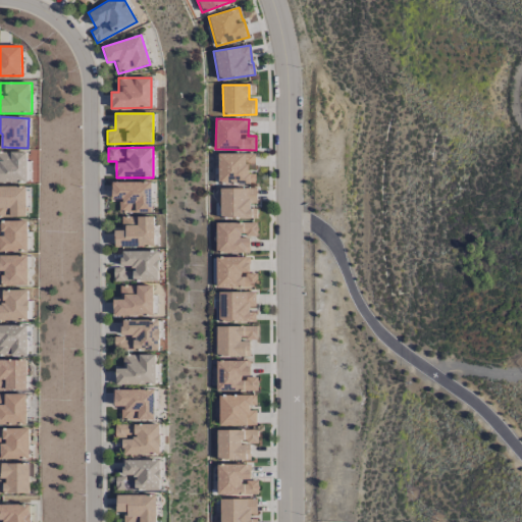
[(28,152),(0,152),(0,181),(29,181),(28,152)]
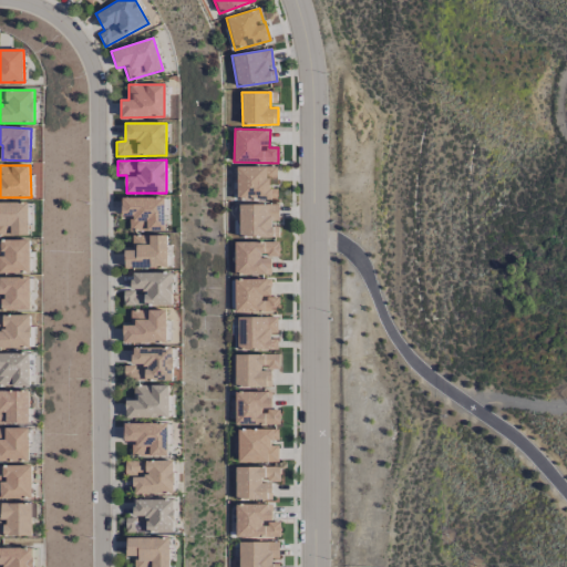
[(277,198),(276,188),(269,189),(269,179),(277,179),(276,166),(236,167),(237,199),(277,198)]
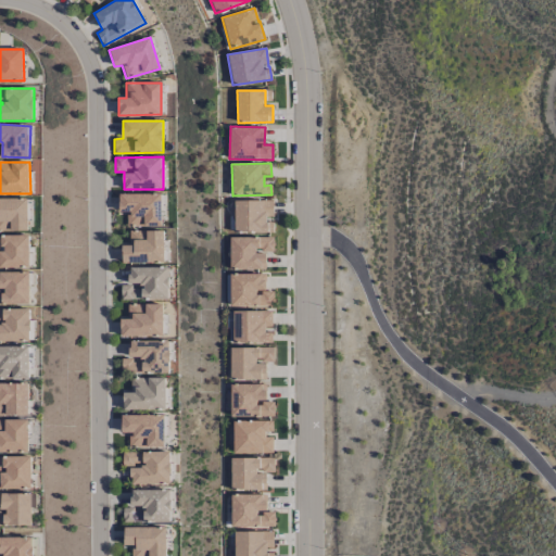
[(126,227),(161,227),(162,194),(119,193),(119,212),(126,212),(126,227)]
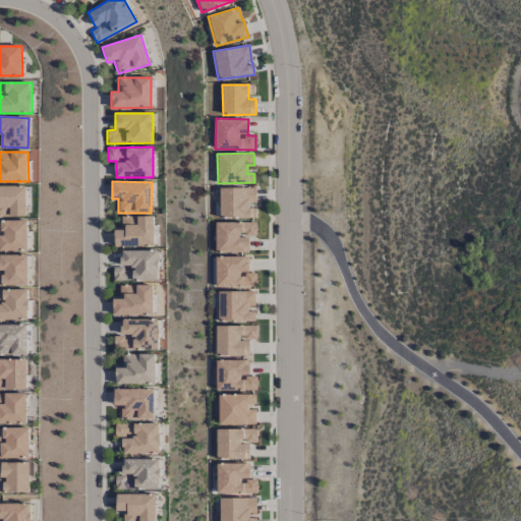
[(0,186),(0,216),(26,216),(26,186),(0,186)]
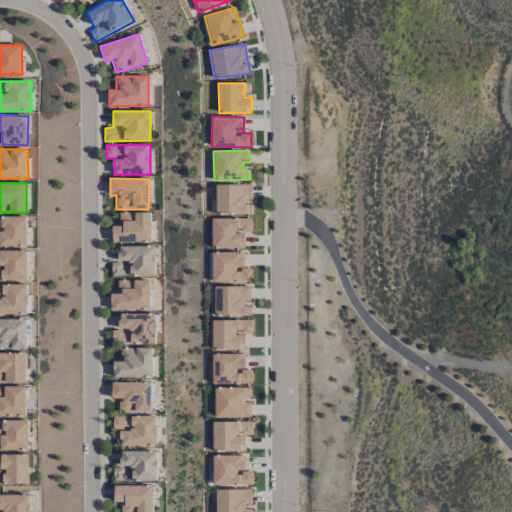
[(215,185),(216,214),(251,214),(251,202),(251,184),(215,185)]
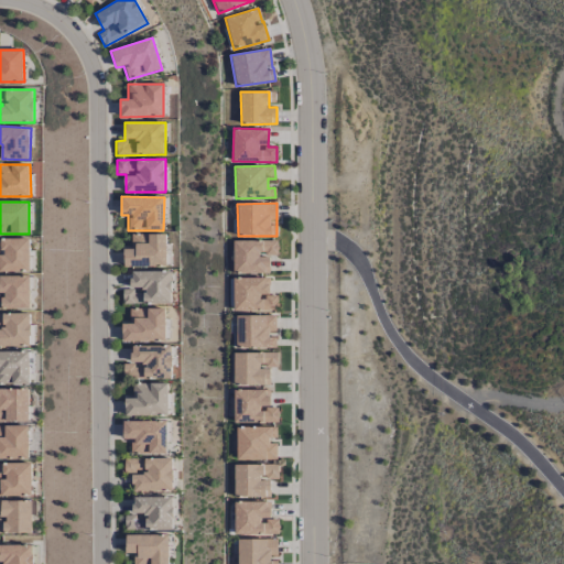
[(166,235),(131,234),(131,249),(123,249),(123,267),(166,268),(166,235)]
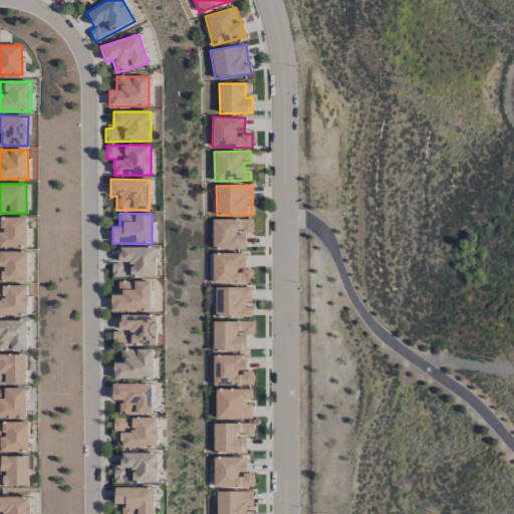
[(28,217),(1,218),(2,232),(0,231),(0,247),(28,247),(28,217)]
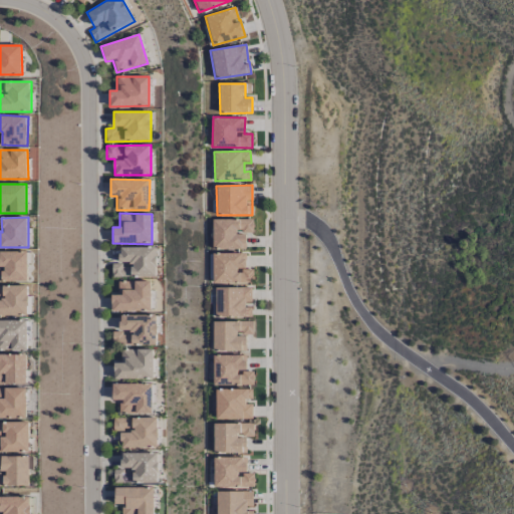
[(212,220),(213,249),(245,249),(245,233),(253,233),(252,219),(212,220)]
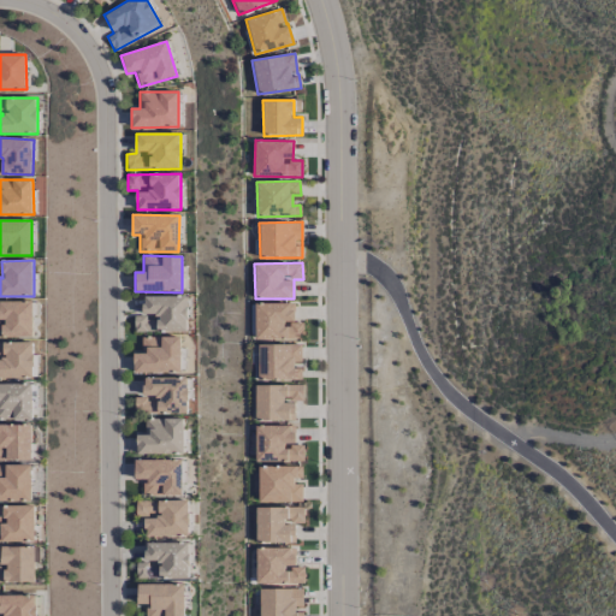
[(187,332),(188,297),(143,296),(143,315),(134,315),(134,331),(187,332)]
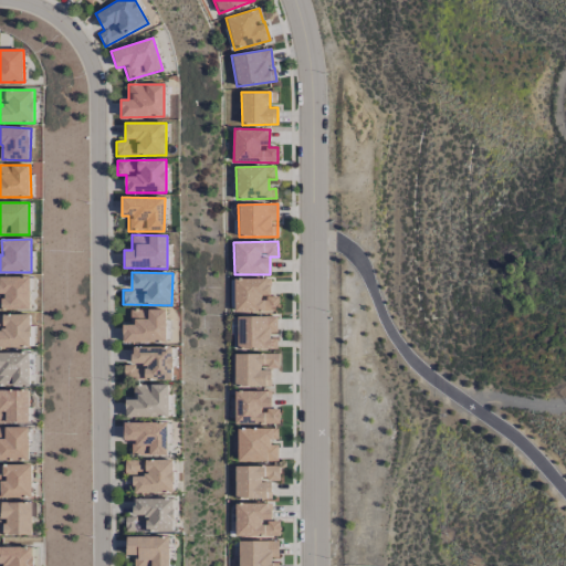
[(31,276),(0,276),(0,294),(2,294),(3,310),(31,310),(31,276)]
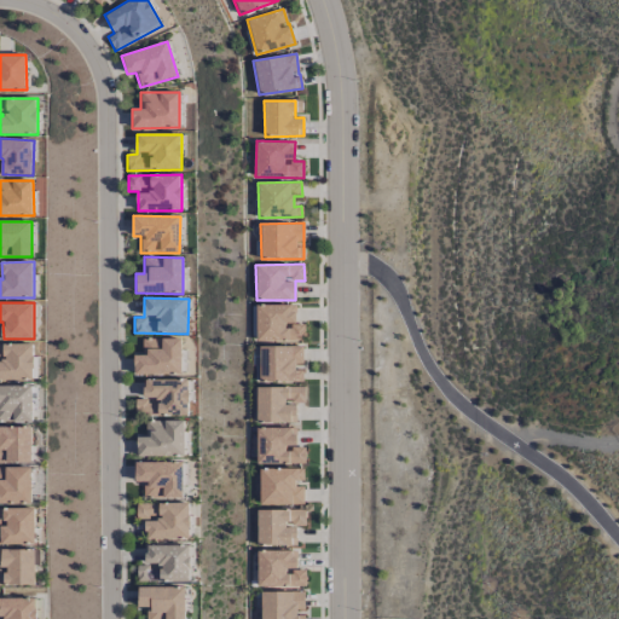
[(295,305),(256,305),(255,341),(304,341),(304,324),(295,324),(295,305)]
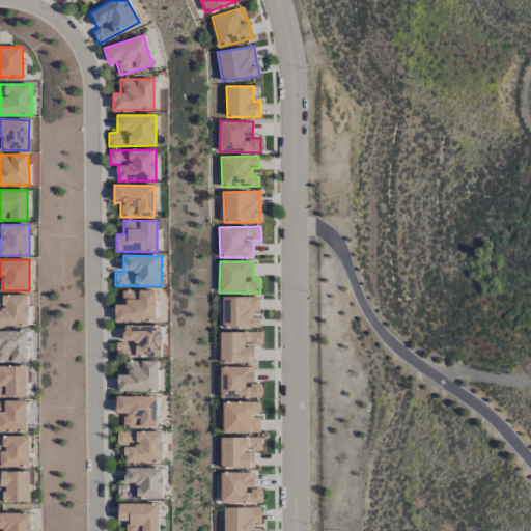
[(156,290),(121,291),(121,304),(115,304),(115,322),(156,320),(156,290)]
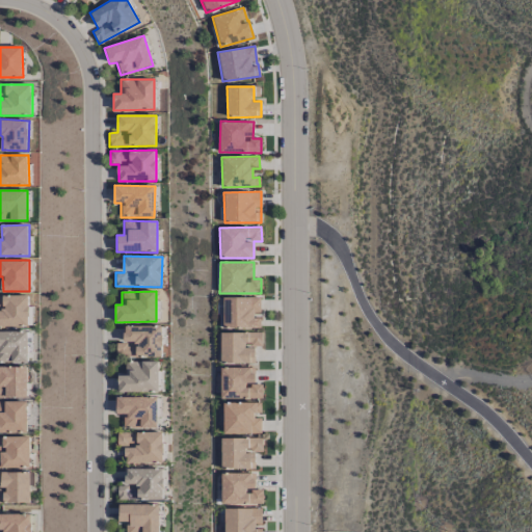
[(0,326),(30,326),(29,295),(0,295),(0,308),(1,309),(1,311),(0,311),(0,326)]
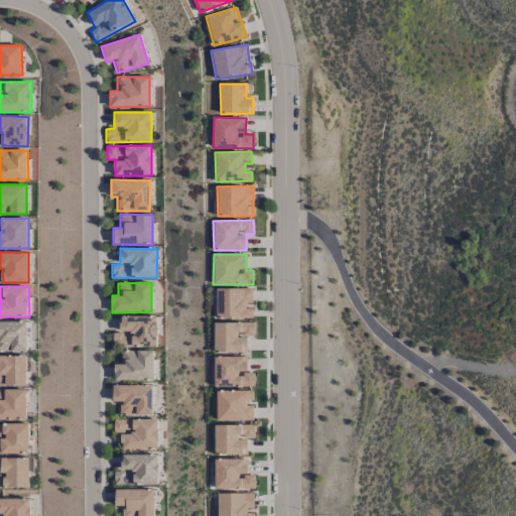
[(252,317),(252,288),(216,289),(216,318),(252,317)]
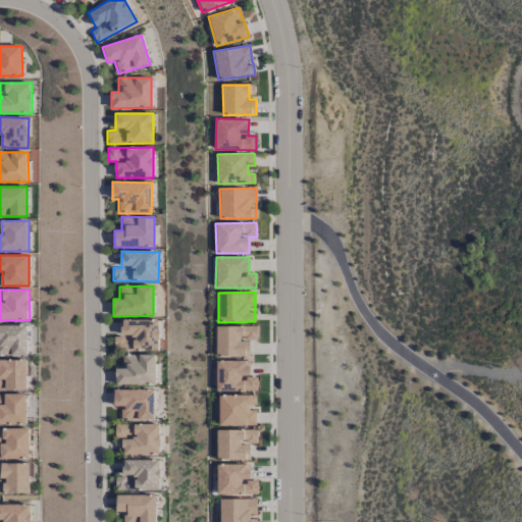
[(121,321),(121,336),(113,336),(114,351),(159,350),(159,319),(121,321)]
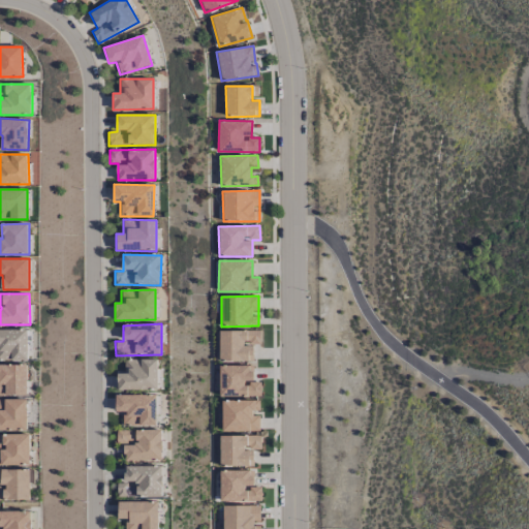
[(28,330),(0,330),(0,360),(29,360),(28,330)]
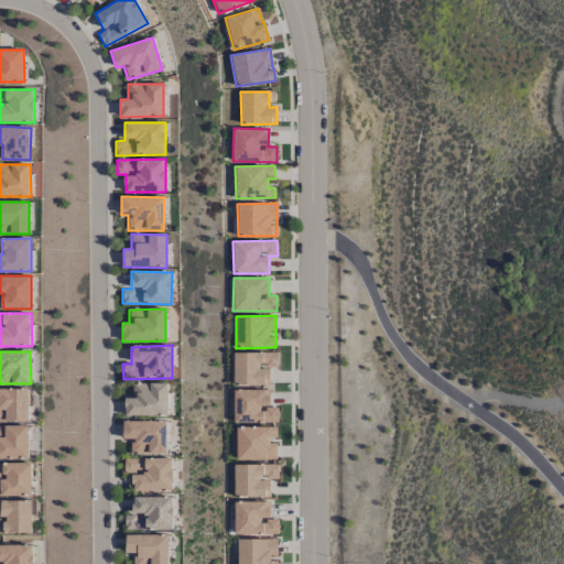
[(270,384),(269,367),(277,367),(277,351),(234,353),(234,384),(270,384)]
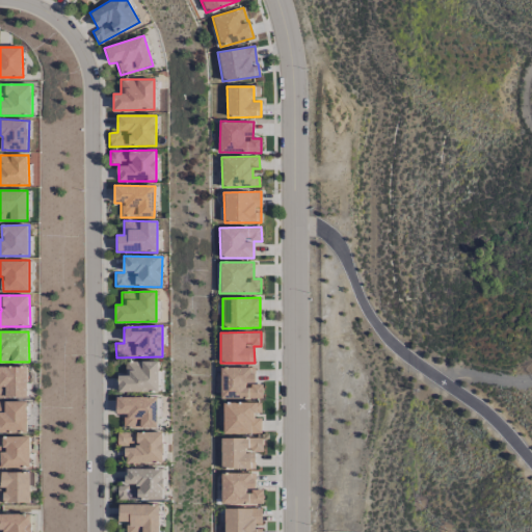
[(158,361),(125,362),(125,375),(117,375),(118,392),(159,392),(158,361)]
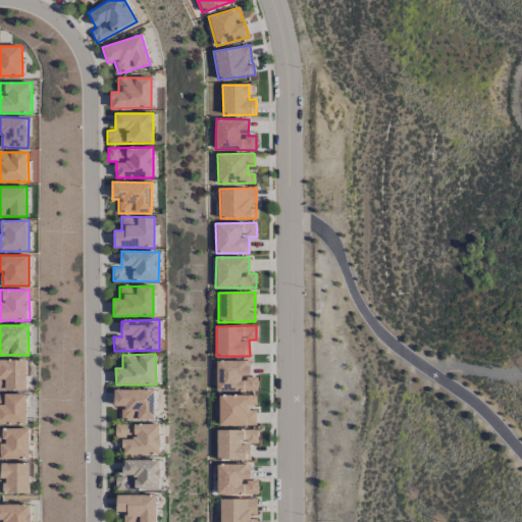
[(27,360),(0,360),(0,389),(28,389),(27,360)]
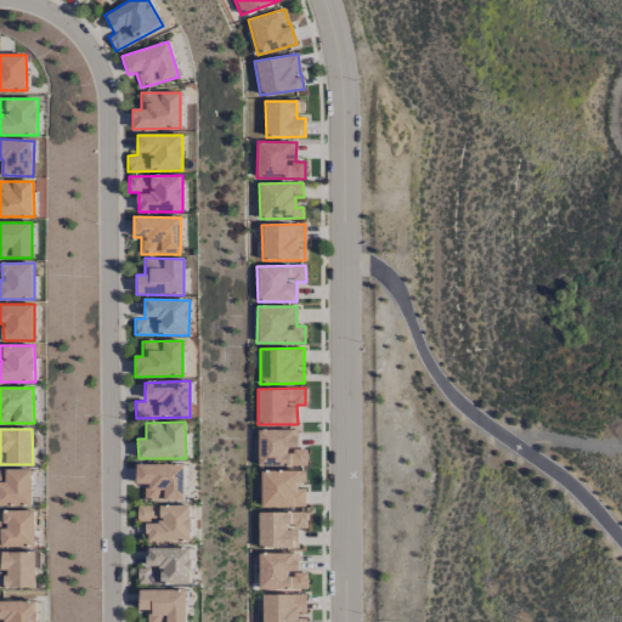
[(258,467),(306,465),(306,448),(298,450),(297,429),(258,430),(258,467)]
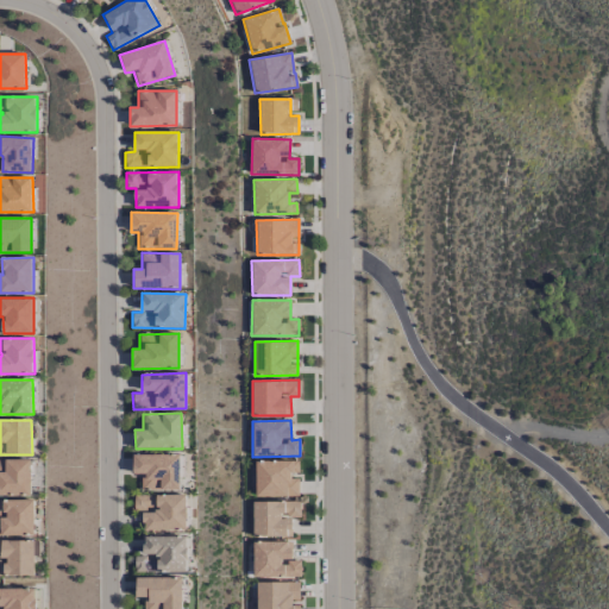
[(180,490),(179,454),(132,454),(133,473),(140,473),(140,490),(180,490)]
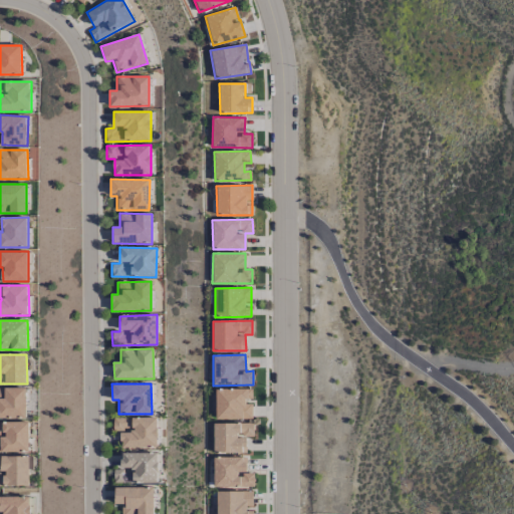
[(0,388),(0,417),(26,418),(26,388),(0,388)]
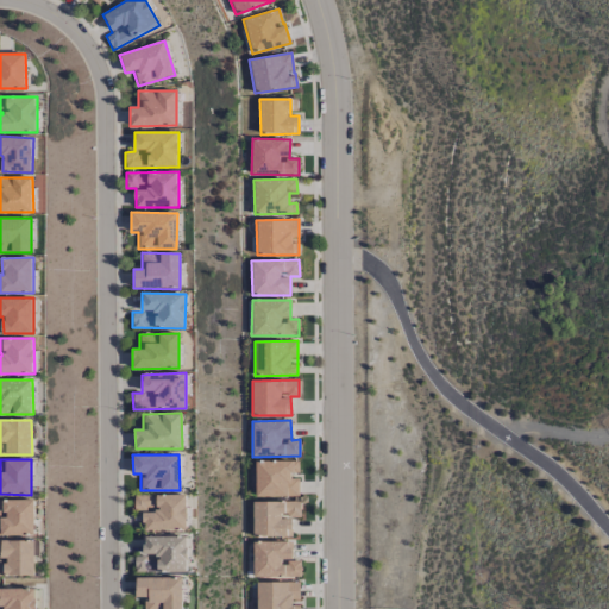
[(297,460),(255,462),(256,497),(299,496),(297,476),(299,476),(297,460)]
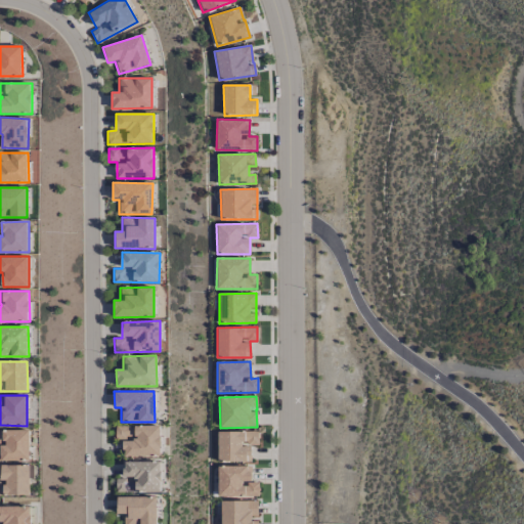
[(160,426),(115,427),(116,440),(123,439),(123,456),(161,455),(160,426)]
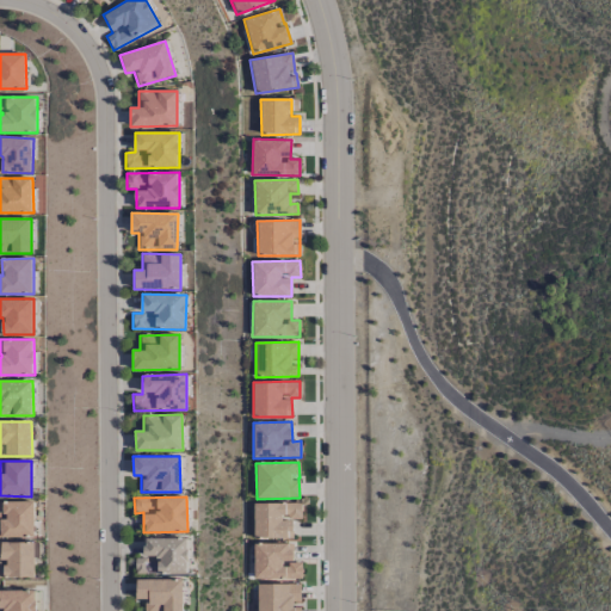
[(36,537),(36,501),(0,501),(0,516),(1,517),(1,538),(36,537)]
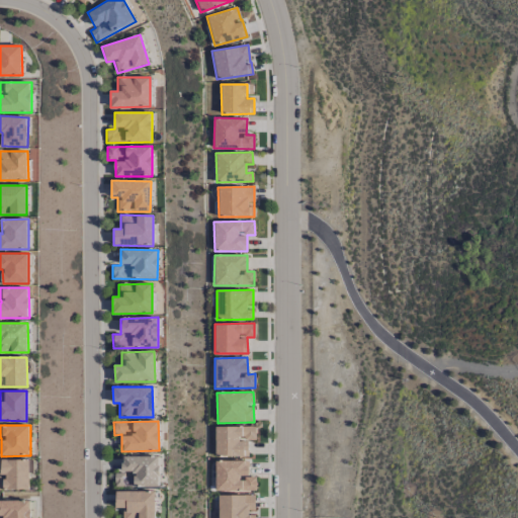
[(255,426),(214,427),(216,456),(248,455),(248,440),(255,440),(255,426)]
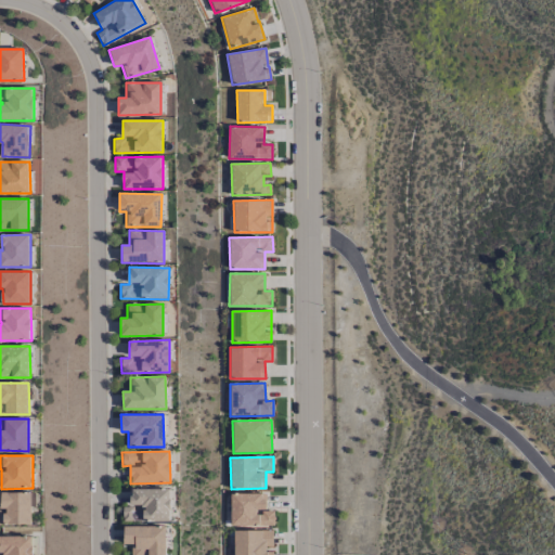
[(123,506),(123,521),(170,520),(170,489),(130,489),(131,506),(123,506)]
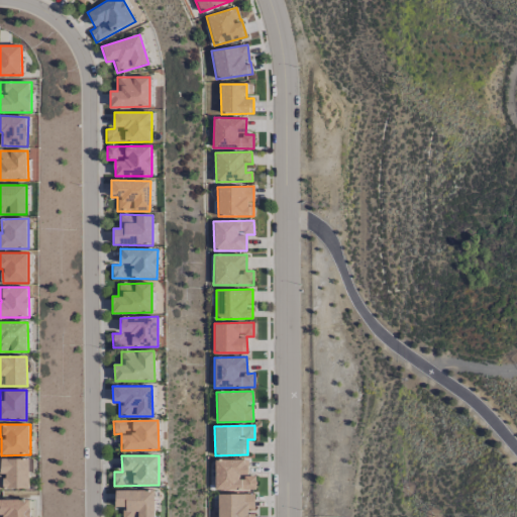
[(30,459),(2,458),(2,474),(5,474),(5,488),(30,489),(30,459)]
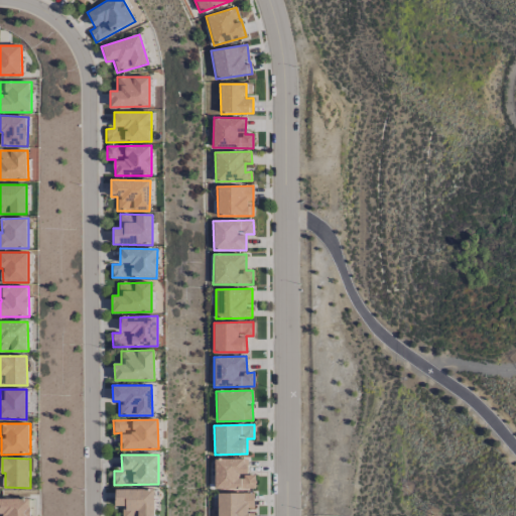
[(247,459),(214,460),(215,490),(255,489),(254,475),(248,475),(247,459)]
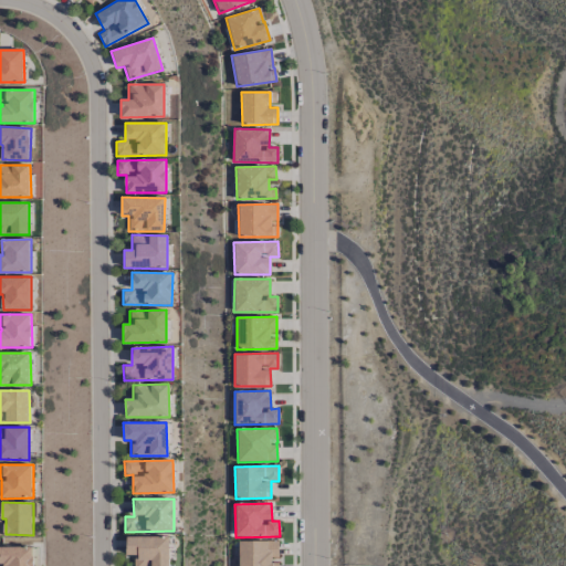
[(126,536),(126,555),(134,555),(133,565),(169,565),(169,537),(126,536)]
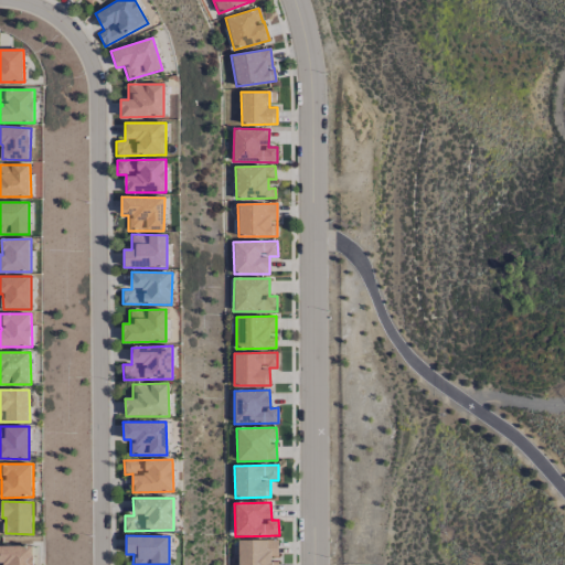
[(277,564),(277,540),(238,540),(237,564),(277,564)]
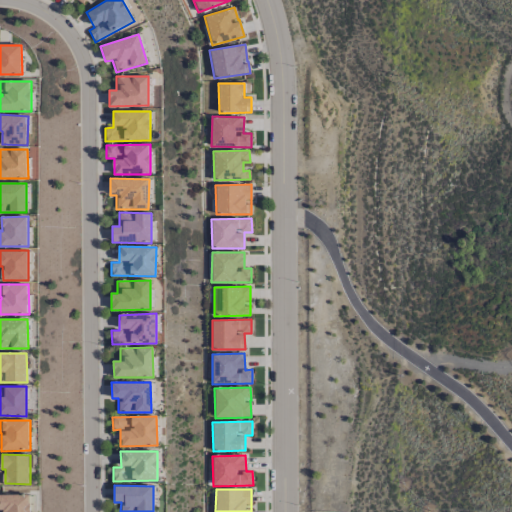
[(0,494),(0,511),(30,511),(31,494),(0,494)]
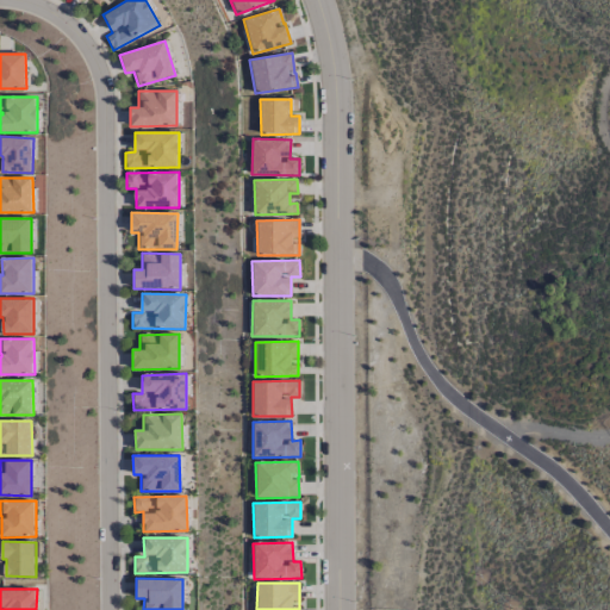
All buildings are outlined.
